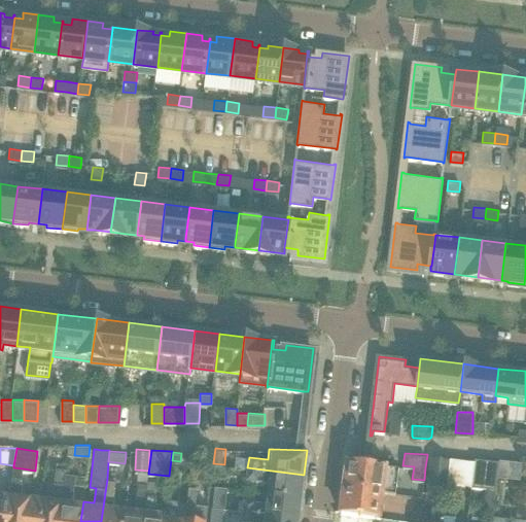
[(235,465),(247,467),(249,457),(237,455),(235,465)]
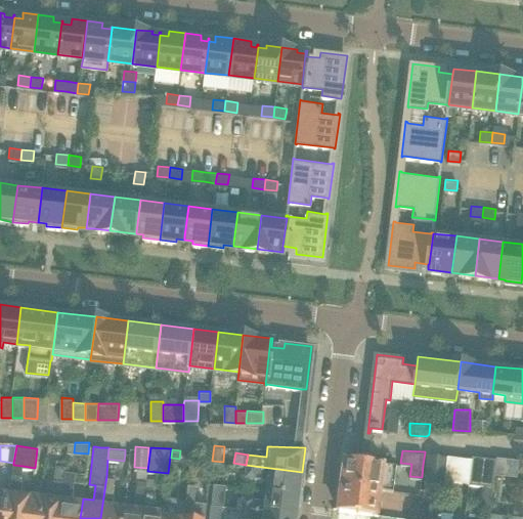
[(425,482),(444,484),(448,455),(447,455),(428,452),(425,482)]
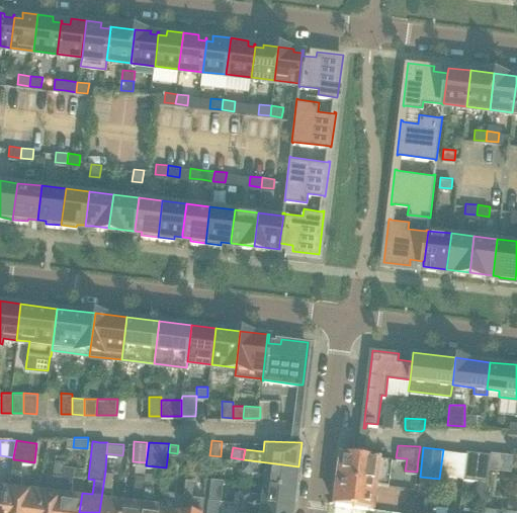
[(440,473),(440,474),(464,476),(464,475),(467,452),(465,452),(460,451),(443,449),(440,473)]
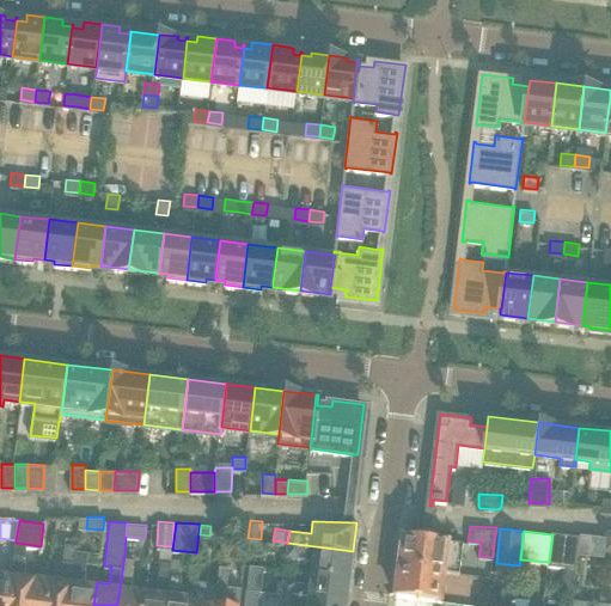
[(549,561),(549,562),(575,564),(580,533),(575,533),(553,531),(553,534),(549,561)]
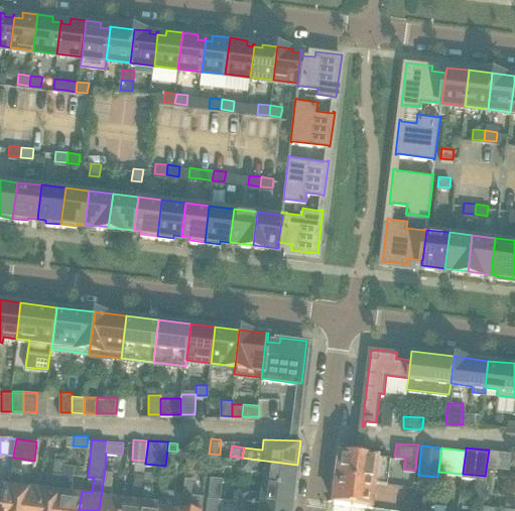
[(489,450),(487,464),(499,465),(501,450),(490,449),(489,449),(489,450)]
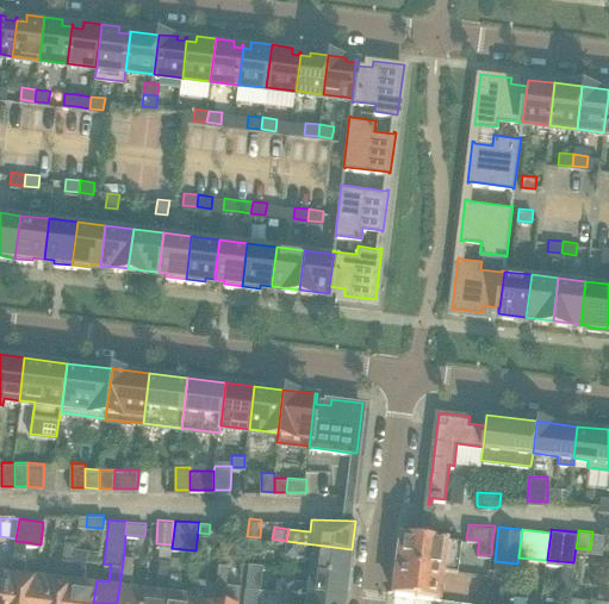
[(401,531),(397,561),(443,567),(458,568),(458,567),(461,539),(416,533),(401,531)]
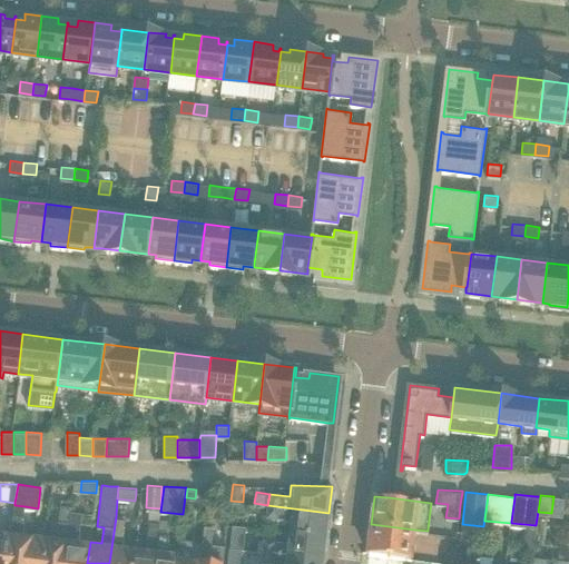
[(566,497),(553,496),(551,513),(563,515),(566,497)]
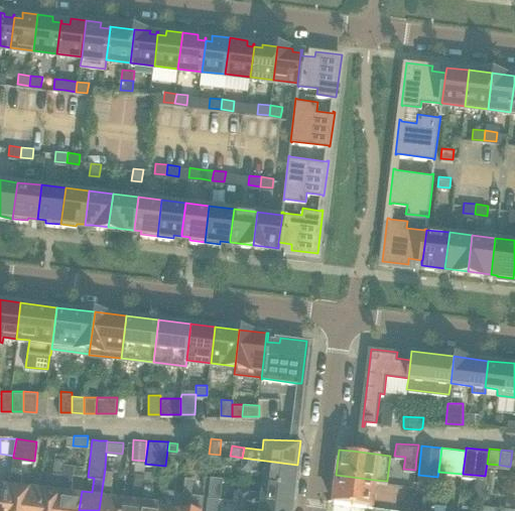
[(208,462),(208,465),(220,466),(221,466),(222,466),(223,456),(220,455),(209,454),(208,462)]
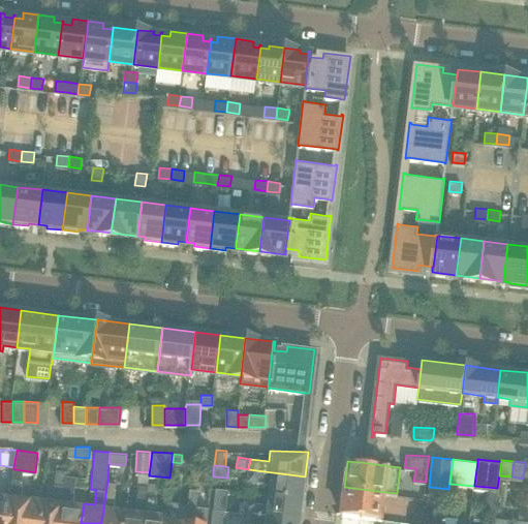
[(10,494),(6,523),(38,523),(40,510),(42,498),(32,496),(22,495),(20,495),(22,479),(23,470),(13,469),(10,494)]
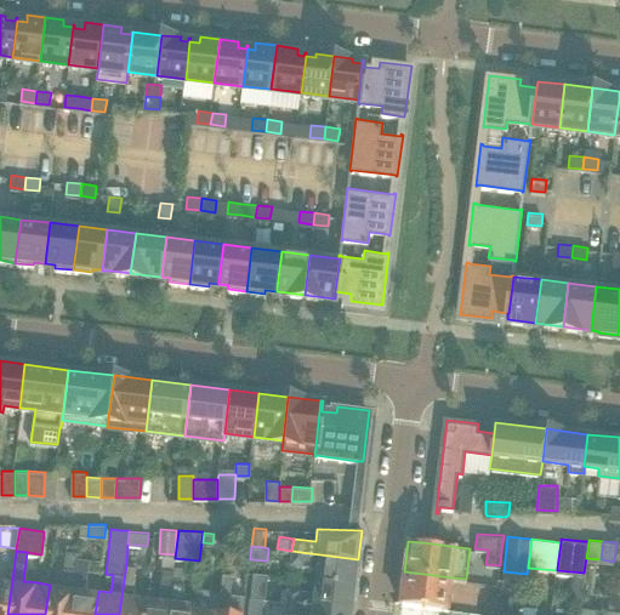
[(47,598),(45,614),(70,614),(78,558),(79,552),(68,551),(66,551),(62,586),(50,585),(47,598)]
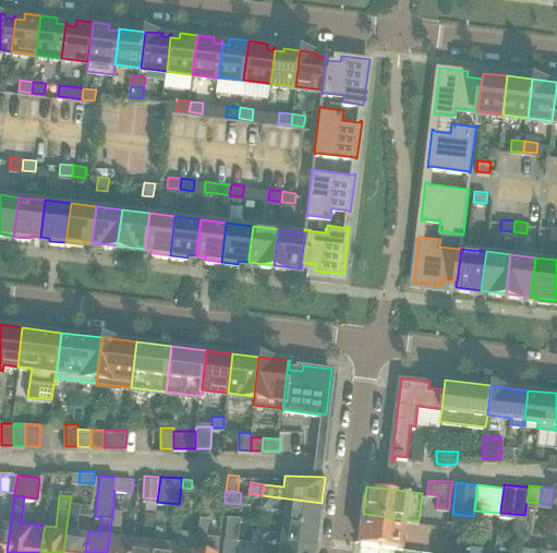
[(285,509),(283,519),(318,524),(322,503),(262,495),(261,506),(285,509)]
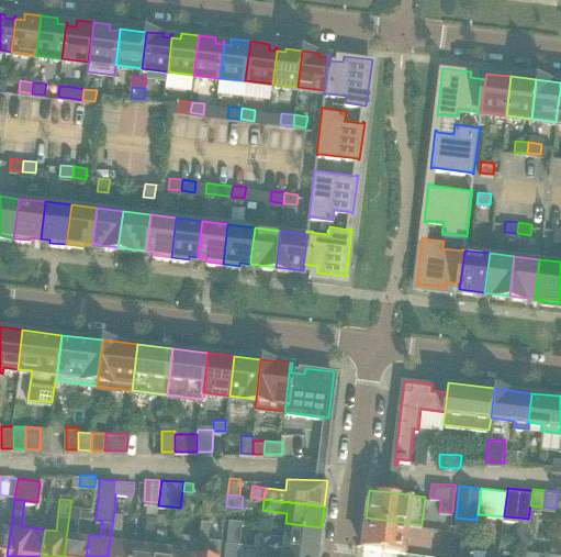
[(70,505),(64,556),(86,556),(89,535),(78,533),(77,533),(79,516),(78,516),(79,507),(70,505)]
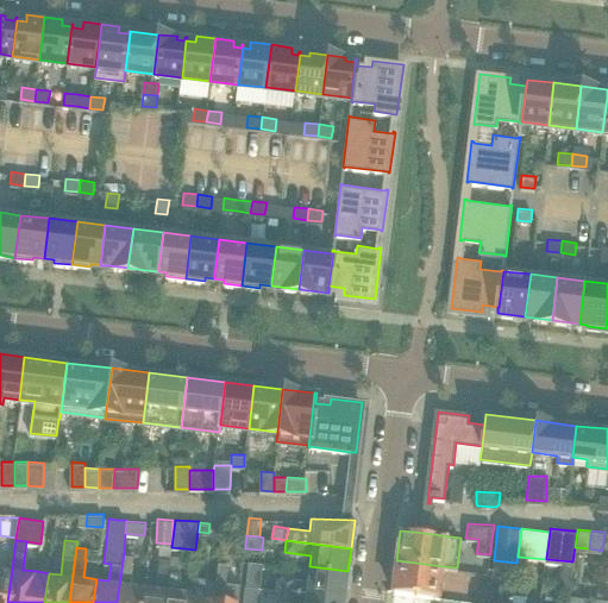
[(142,602),(144,585),(131,584),(133,565),(135,556),(124,553),(117,602),(142,602)]
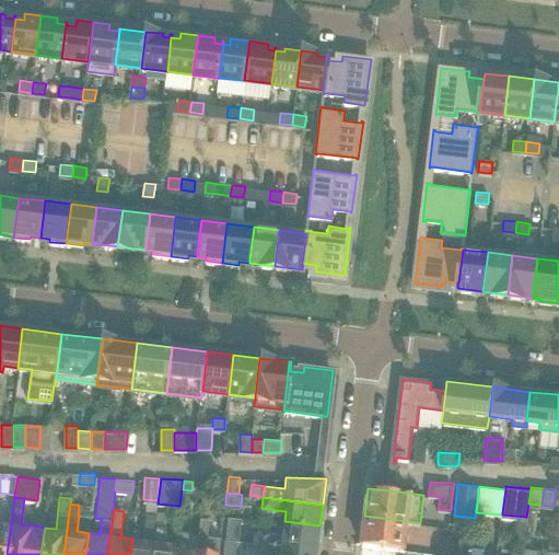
[(158,516),(152,554),(173,554),(175,545),(175,544),(164,542),(166,525),(165,525),(166,519),(166,517),(167,510),(158,509),(158,516)]
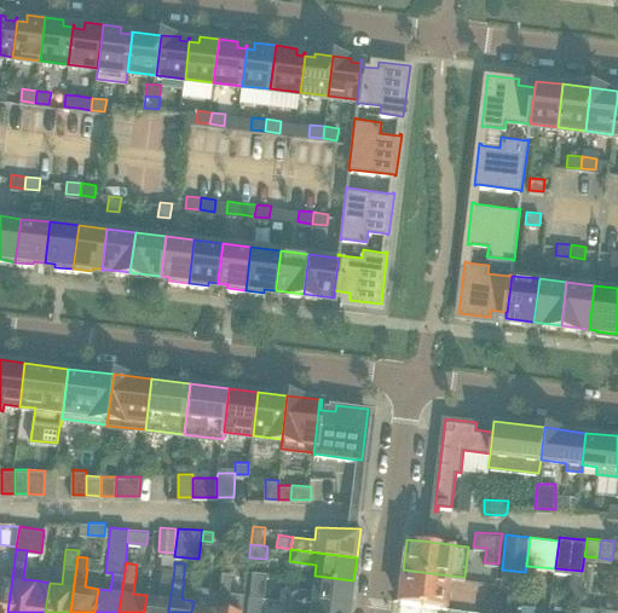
[(168,612),(174,570),(163,567),(159,596),(146,595),(144,612),(168,612)]
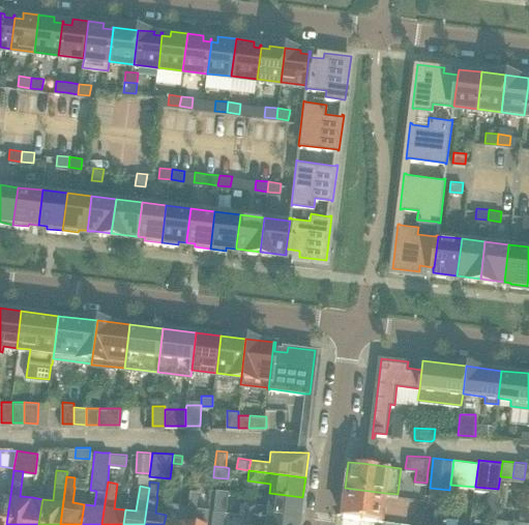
[(215,487),(213,507),(223,508),(225,488),(215,487)]
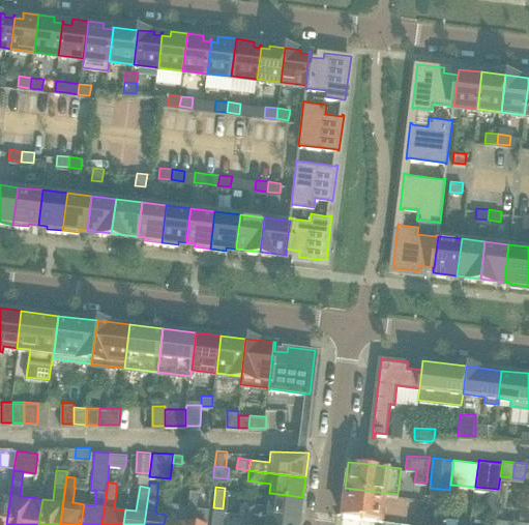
[(342,513),(342,514),(381,519),(382,519),(382,517),(385,493),(345,488),(342,512),(342,513)]
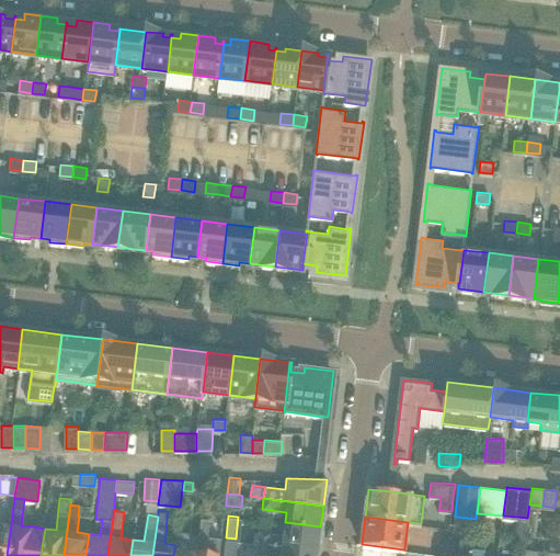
[(175,546),(173,555),(195,555),(201,520),(192,519),(190,533),(178,532),(176,545),(175,545),(175,546)]
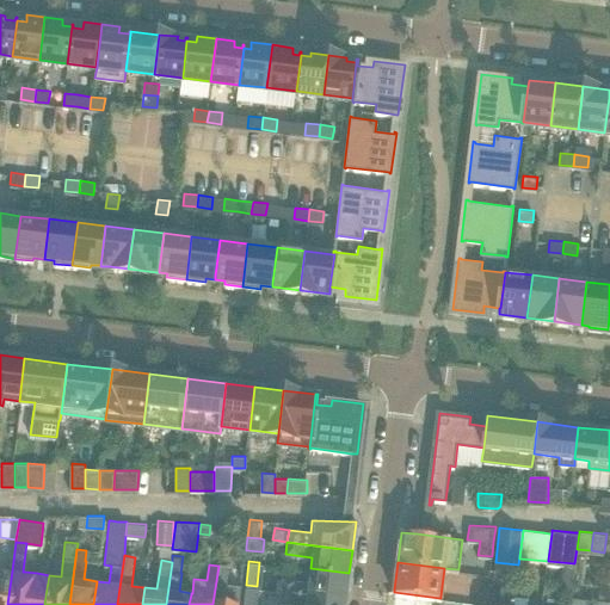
[(219,566),(213,604),(238,604),(241,586),(227,584),(229,566),(219,565),(219,566)]
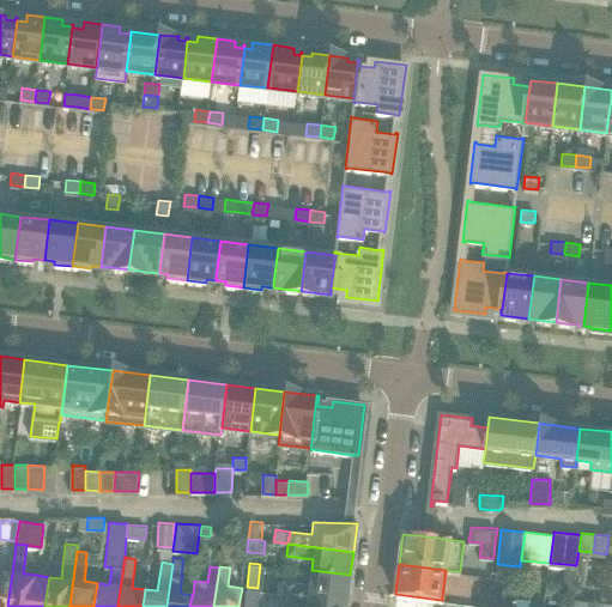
[(0,606),(7,606),(12,572),(0,570),(0,606)]
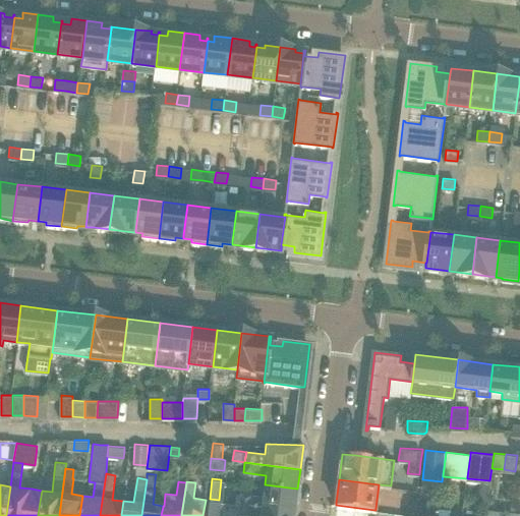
[(241,493),(240,503),(295,509),(297,489),(265,484),(264,496),(241,493)]
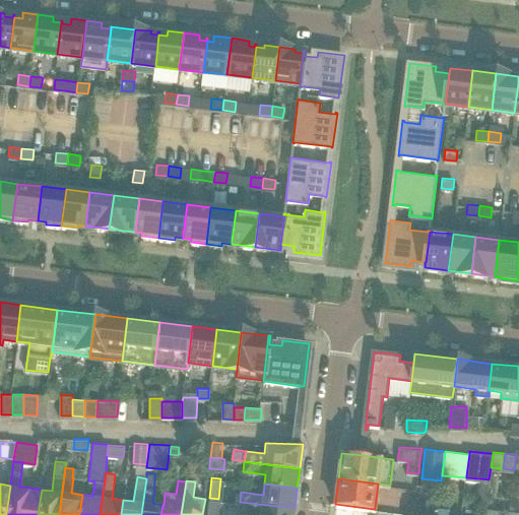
[(408,495),(407,509),(416,510),(417,496),(408,495)]
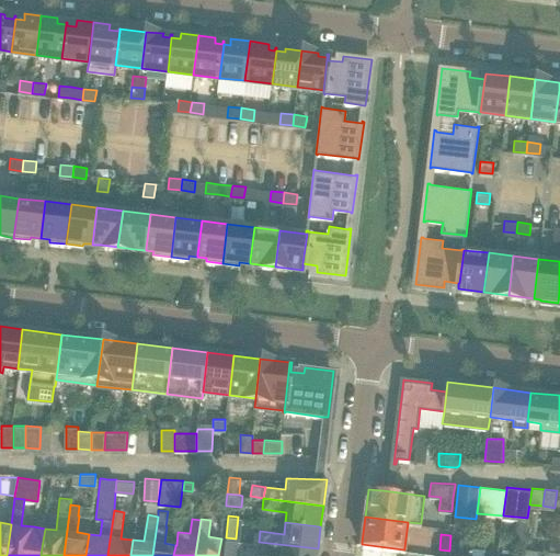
[(559,534),(551,534),(549,551),(559,552),(559,534)]
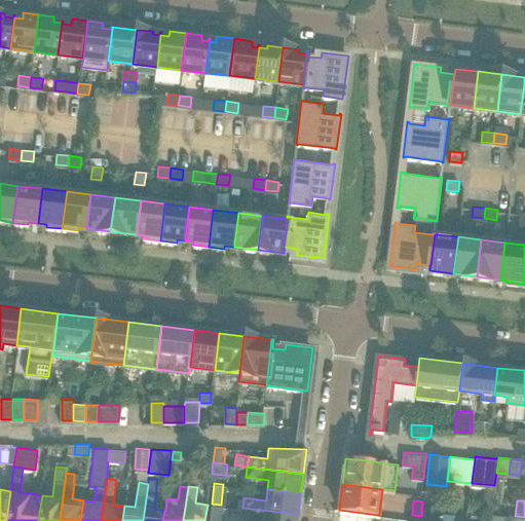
[(212,504),(211,516),(219,517),(221,505),(212,504)]
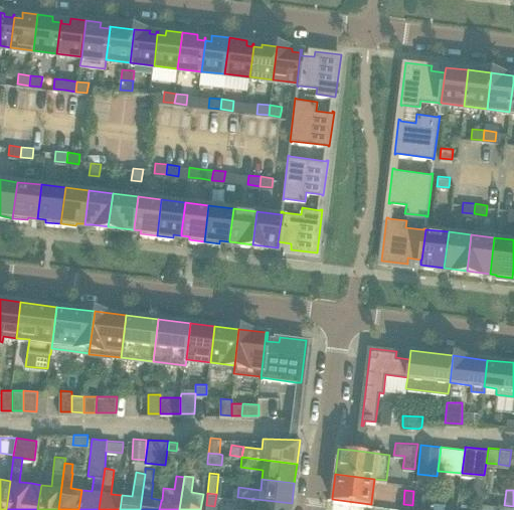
[(432,509),(435,494),(422,493),(419,509),(432,509)]
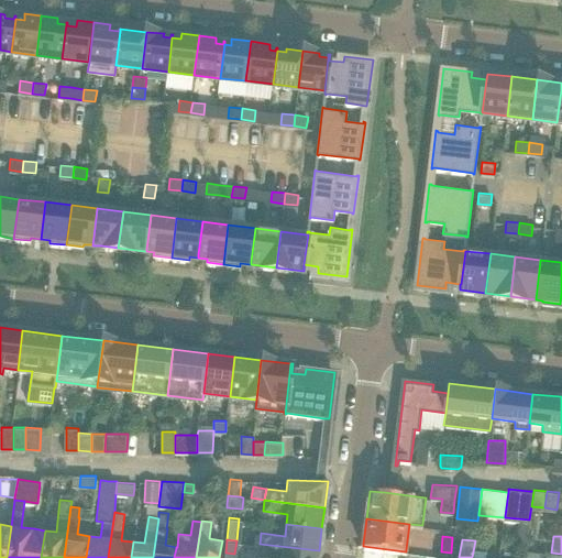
[(260,544),(257,555),(270,557),(268,557),(317,557),(319,550),(260,544)]
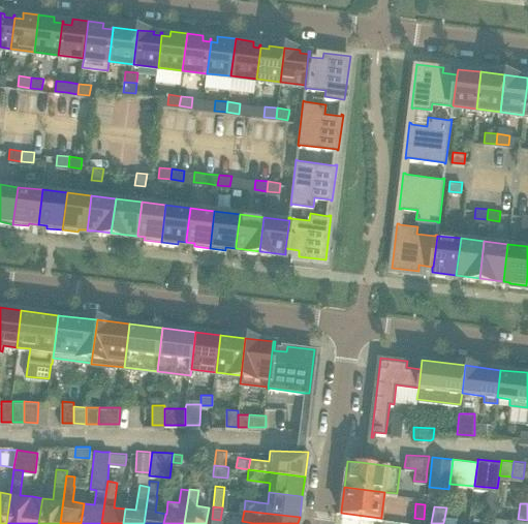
[(339,523),(379,523),(380,518),(341,513),(339,523)]
